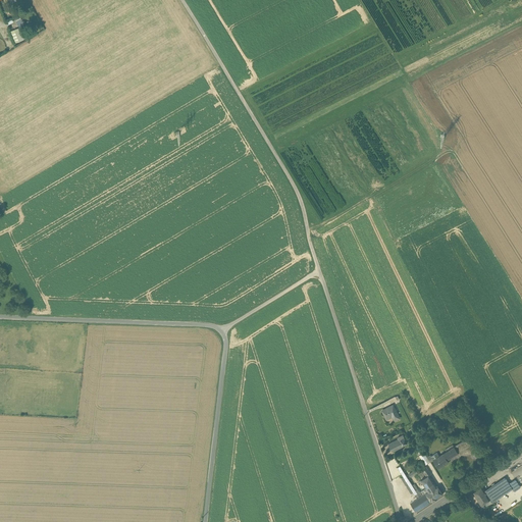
[(13,17),(19,27),(24,22),(18,14),(13,17)]
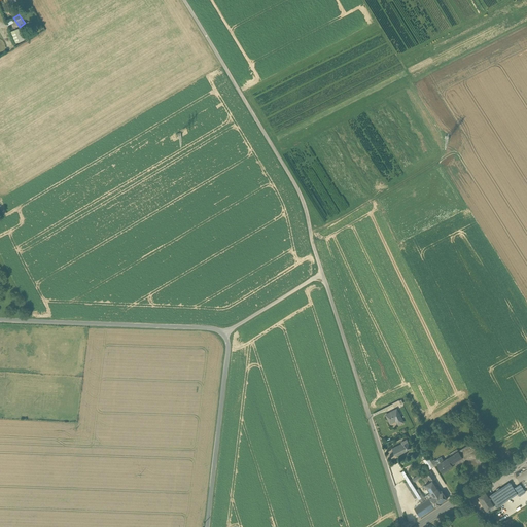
[(15,43),(25,40),(20,28),(26,26),(25,24),(19,26),(15,28),(15,29),(10,31),(15,43)]
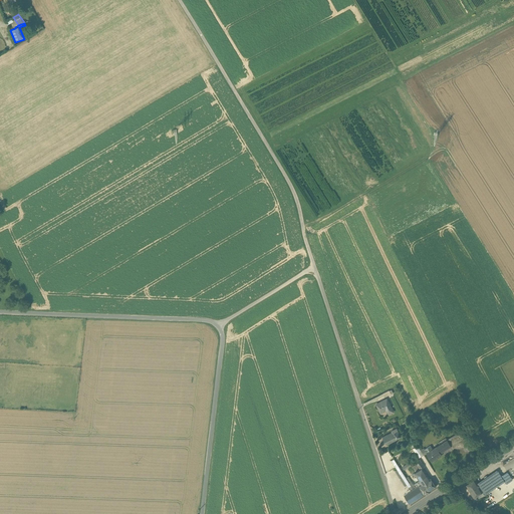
[(388,399),(376,405),(380,413),(387,410),(389,414),(394,412),(388,399)]
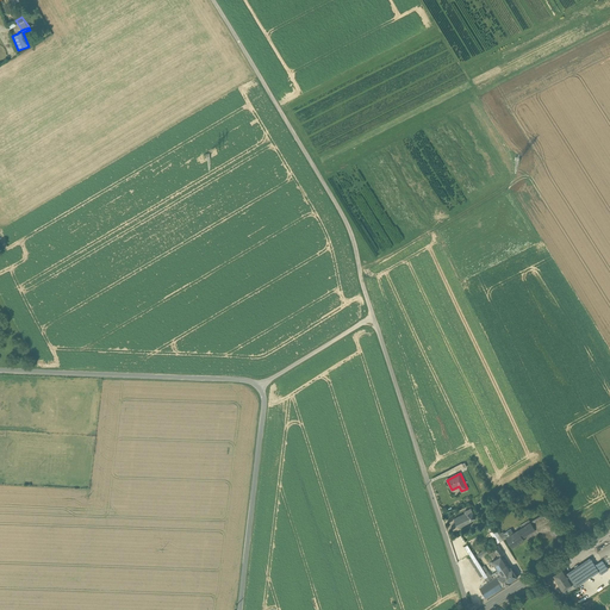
[(471,508),(465,511),(465,512),(454,518),(459,528),(472,521),(471,520),(477,517),(473,511),(471,508)]
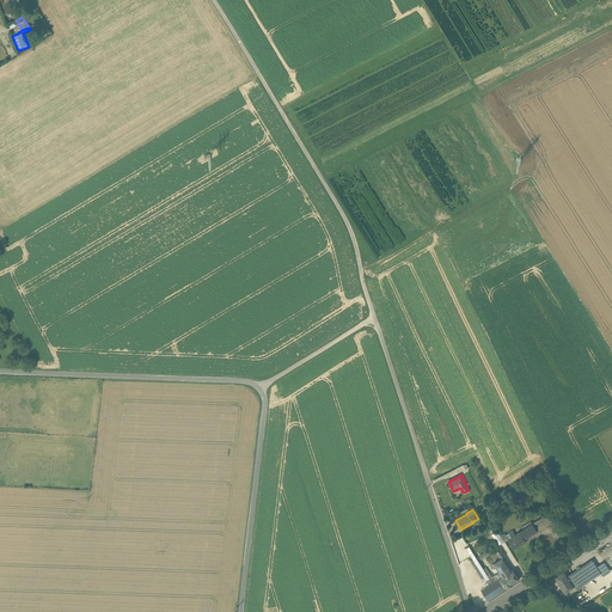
[(532,524),(520,532),(525,539),(538,531),(552,521),(548,514),(533,524),(532,524)]
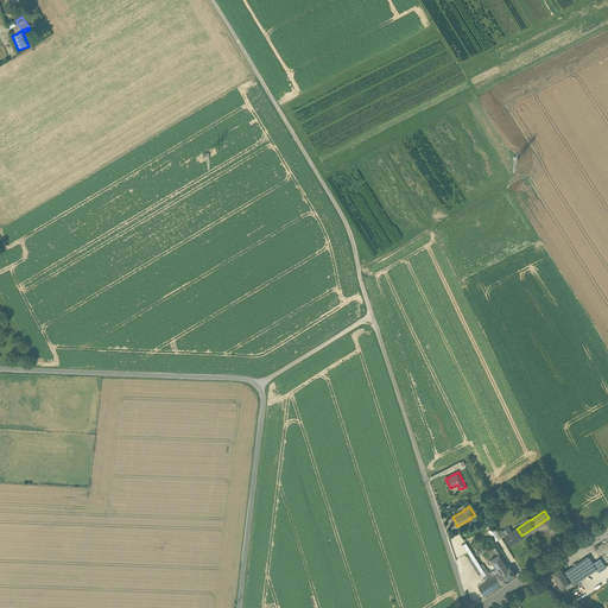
[(505,536),(511,545),(515,543),(518,540),(523,538),(521,536),(517,529),(505,536)]
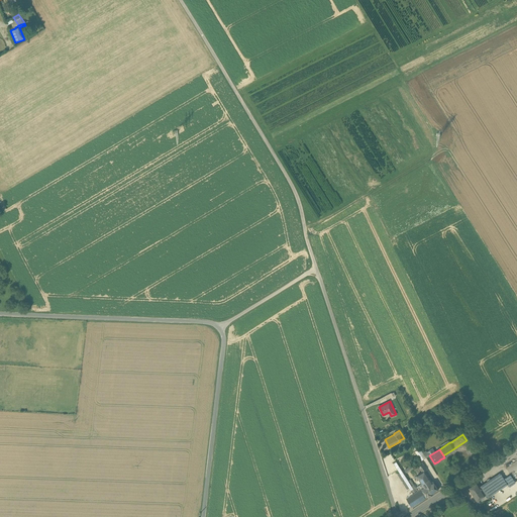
[(387,463),(395,458),(392,453),(384,457),(387,463)]
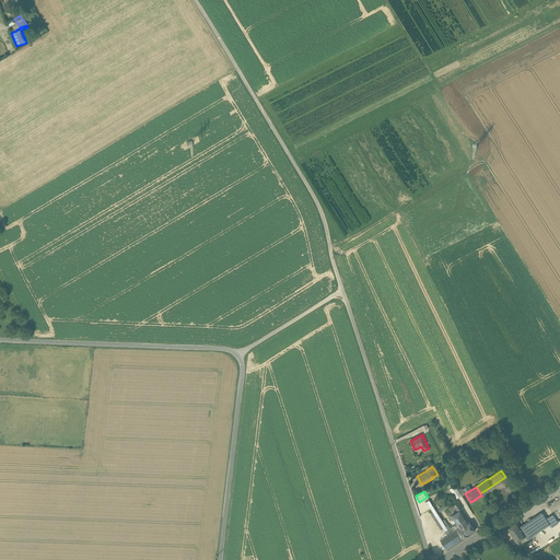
[(446,526),(429,500),(427,502),(447,535),(451,533),(446,526)]
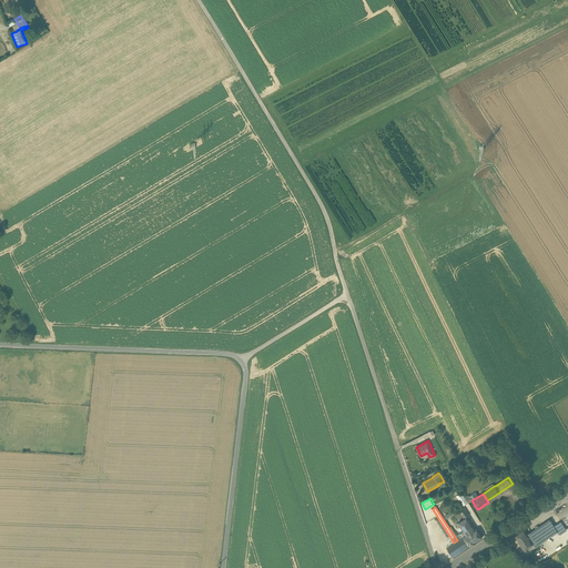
[(469,516),(464,507),(454,514),(456,517),(462,514),(464,518),(467,517),(469,516)]
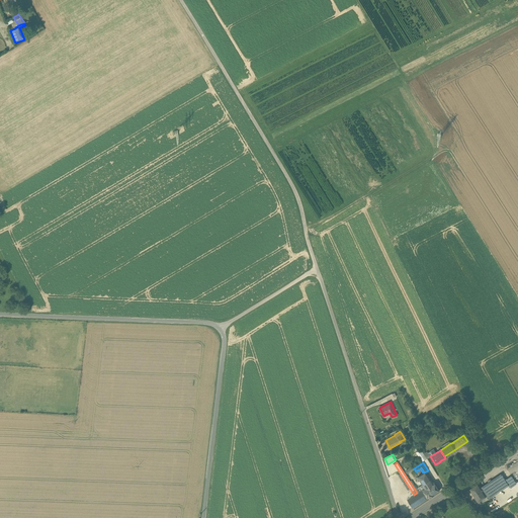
[(423,486),(418,490),(415,485),(413,487),(417,493),(414,495),(412,496),(412,495),(408,497),(409,498),(407,499),(413,507),(428,498),(434,495),(434,494),(440,491),(434,482),(433,483),(426,471),(423,472),(418,477),(423,486)]
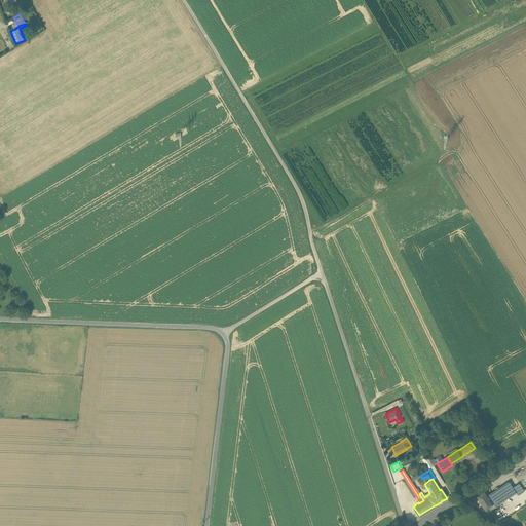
[(511,482),(491,494),(498,504),(517,491),(514,486),(511,482)]
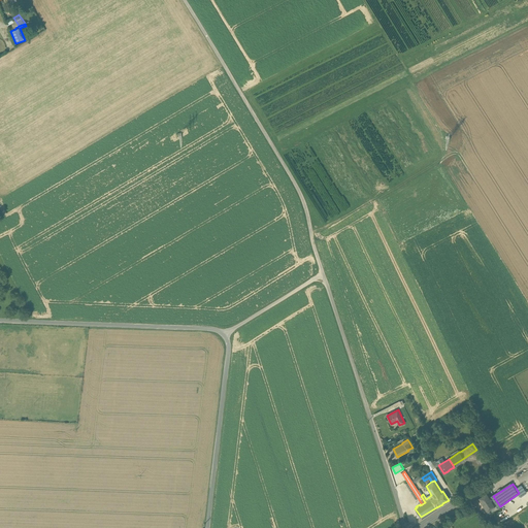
[(521,485),(516,488),(519,493),(524,490),(521,485)]
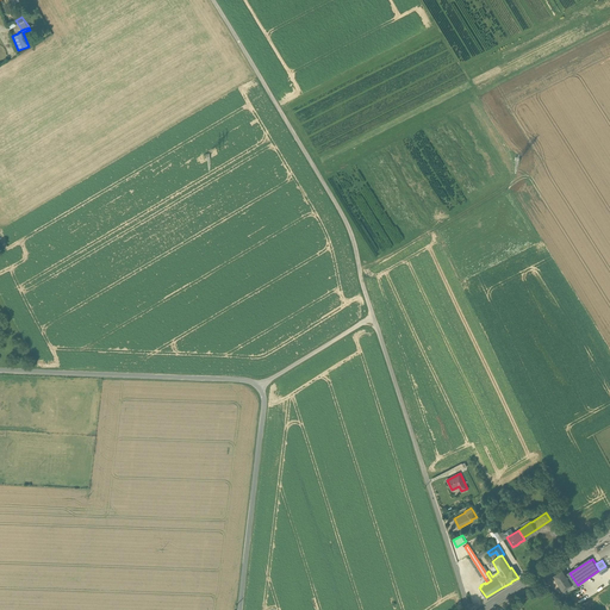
[(568,574),(564,568),(554,574),(564,589),(572,583),(574,586),(578,585),(570,573),(568,574)]
